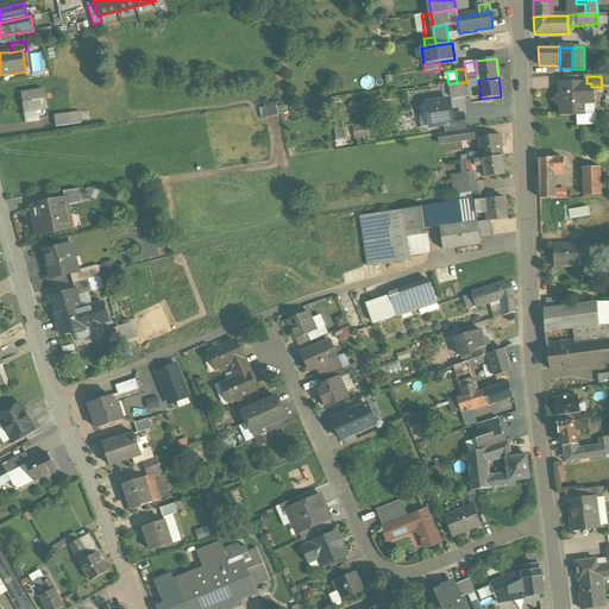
[(586,83),(558,85),(559,85),(559,95),(557,95),(556,96),(554,99),(554,101),(554,102),(556,105),(558,106),(560,106),(560,117),(577,115),(582,115),(581,104),(590,102),(590,105),(592,105),(591,87),(591,83),(586,83)]
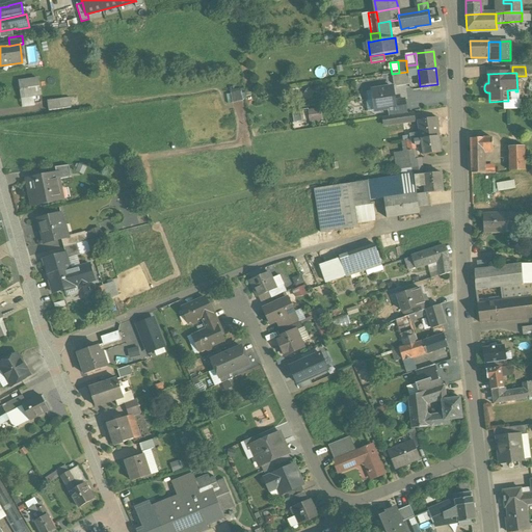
[(37,80),(20,82),(21,99),(40,97),(37,80)]
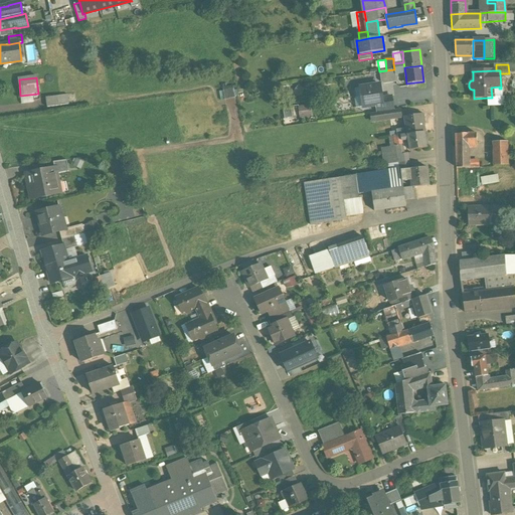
[(380,86),(360,88),(363,108),(376,106),(380,105),(379,99),(379,94),(380,91),(380,86)]
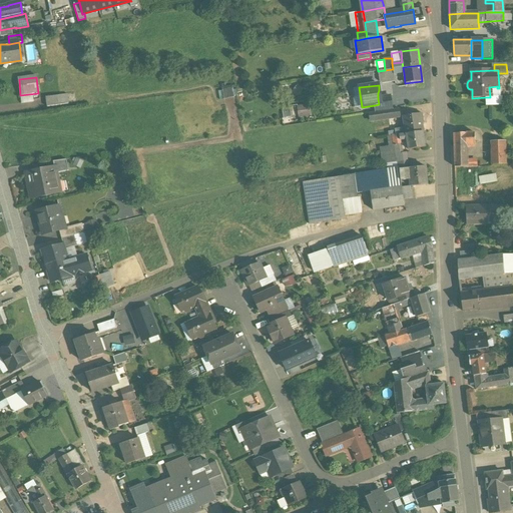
[(66,94),(45,97),(46,107),(68,104),(66,94)]
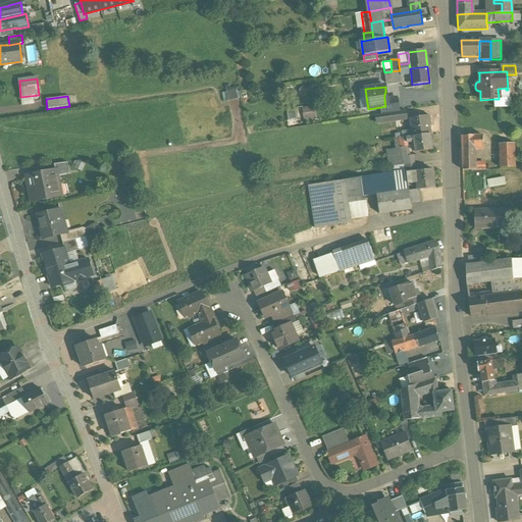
[(397,98),(384,100),(385,106),(381,107),(382,115),(399,112),(397,98)]
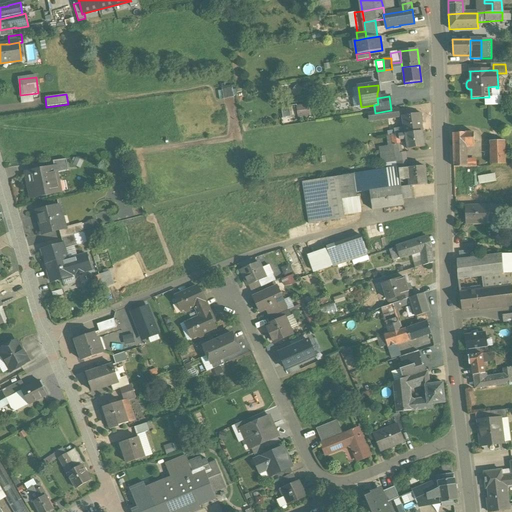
[(489,97),(485,97),(485,105),(501,105),(501,97),(489,97)]
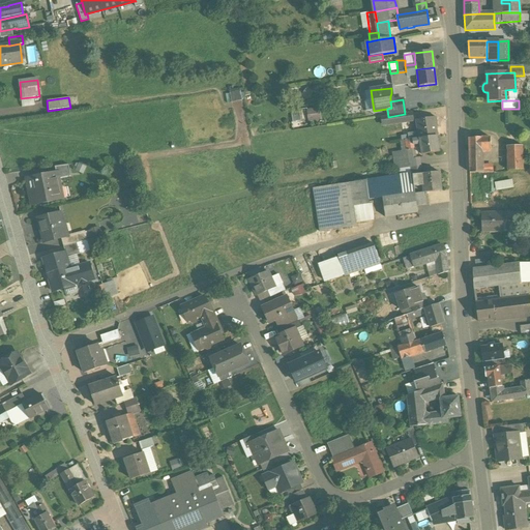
[(320,108),(307,109),(307,120),(321,120),(320,108)]
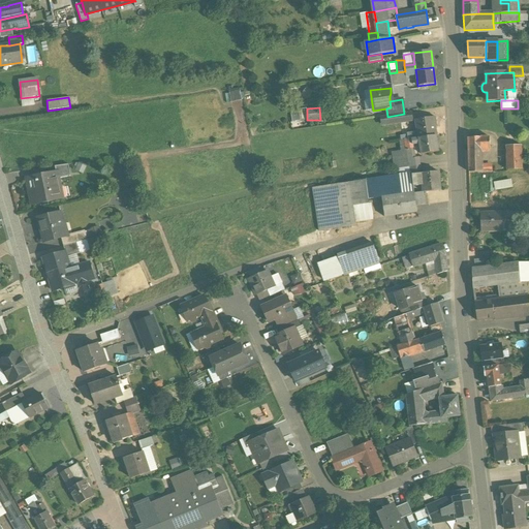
[(292,121),(301,120),(300,111),(291,112),(292,121)]
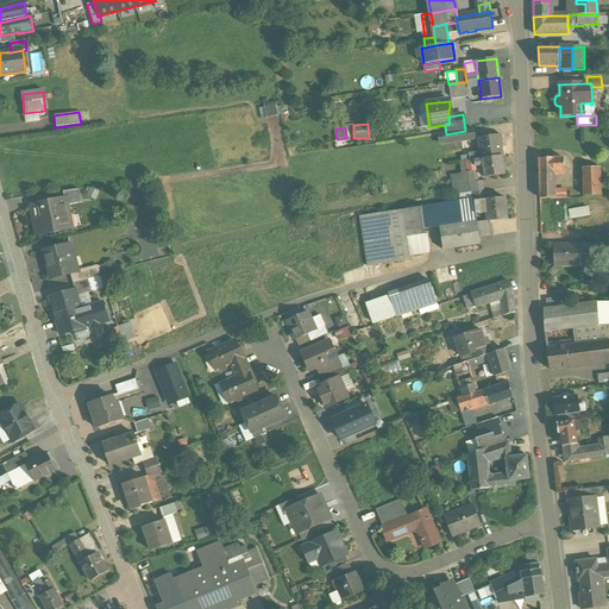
[(446,135),(438,136),(440,144),(475,139),(473,130),(465,131),(446,135)]
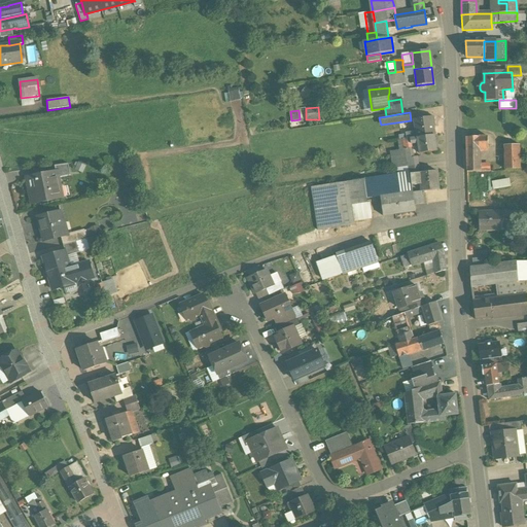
[(433,117),(414,120),(416,132),(417,138),(418,138),(434,135),(433,128),(435,127),(434,127),(433,118),(433,117)]
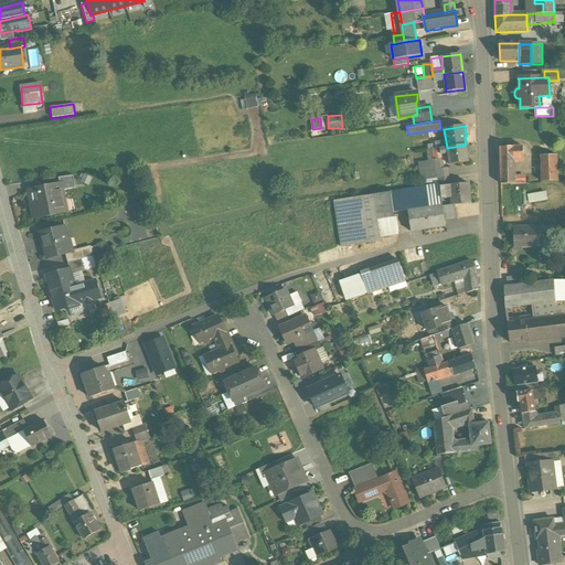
[(466,145),(448,148),(448,153),(450,166),(469,162),(466,145)]
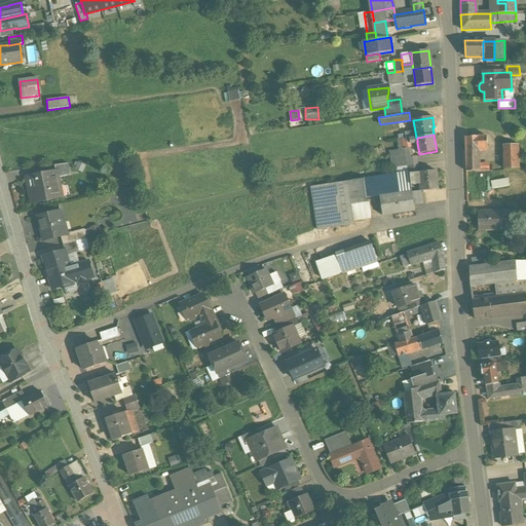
[(487,137),(465,138),(466,158),(479,158),(478,149),(487,148),(487,137)]
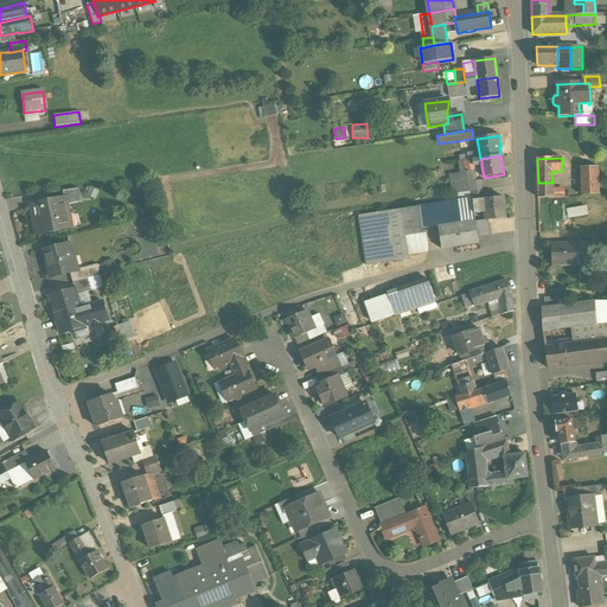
[(468,161),(459,163),(461,178),(454,178),(455,185),(468,184),(477,181),(474,171),(475,170),(474,166),(473,160),(468,161)]
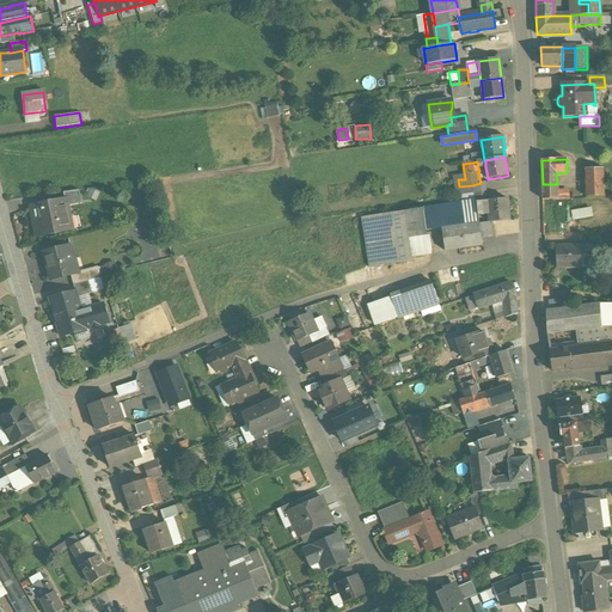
[(603,169),(586,169),(586,172),(586,197),(603,197),(603,169)]
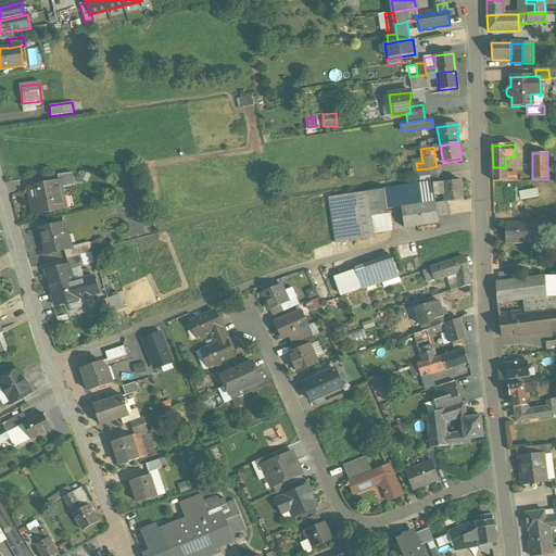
[(437,166),(429,168),(429,176),(441,174),(440,166),(437,166)]
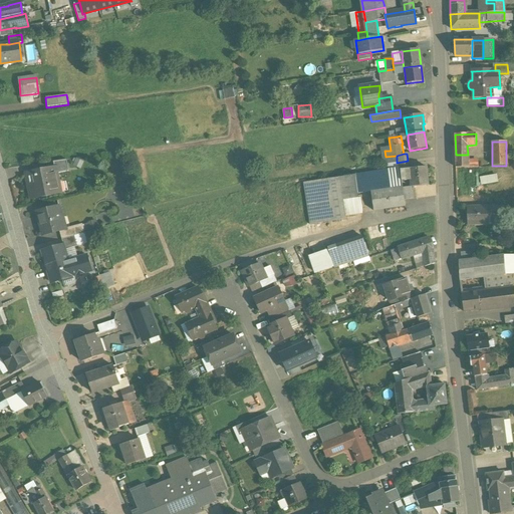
[(468,155),(456,155),(456,169),(468,168),(468,162),(468,155)]
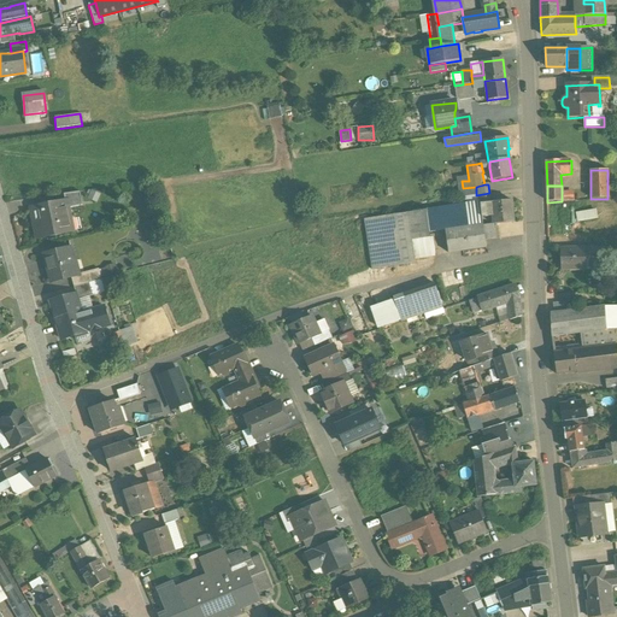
[(476,187),(463,188),(464,198),(476,195),(476,187)]
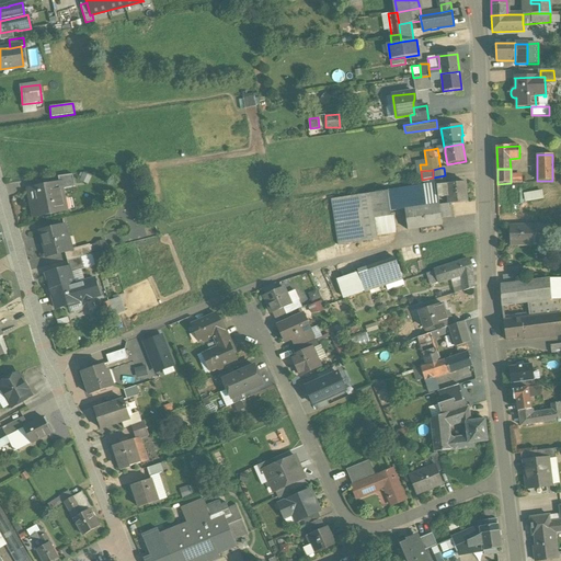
[(72,174),(58,176),(58,183),(60,182),(61,190),(75,186),(72,174)]
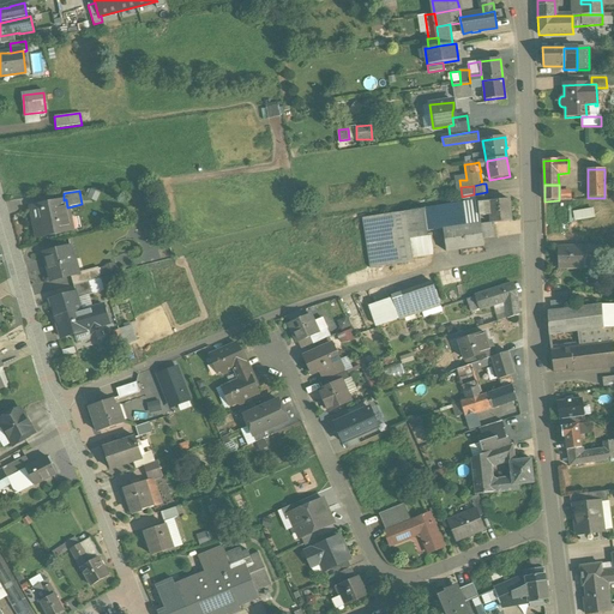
[(487,192),(474,194),(476,203),(479,203),(489,202),(487,192)]
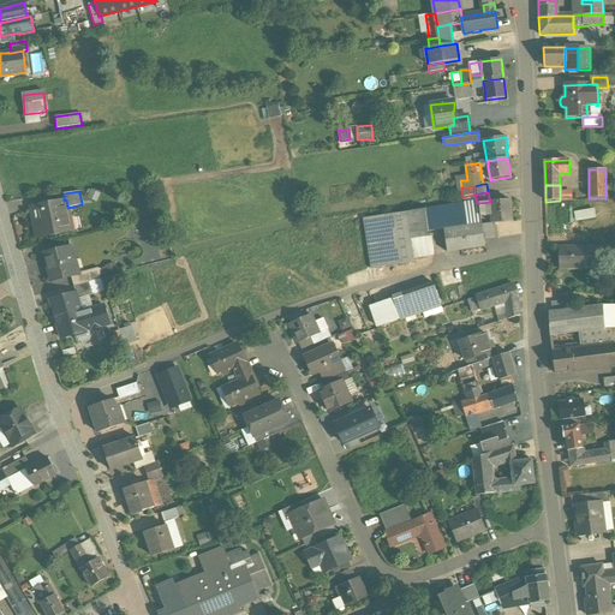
[(64,201),(31,208),(34,219),(37,218),(40,233),(59,228),(59,233),(72,231),(67,208),(66,199),(64,201)]
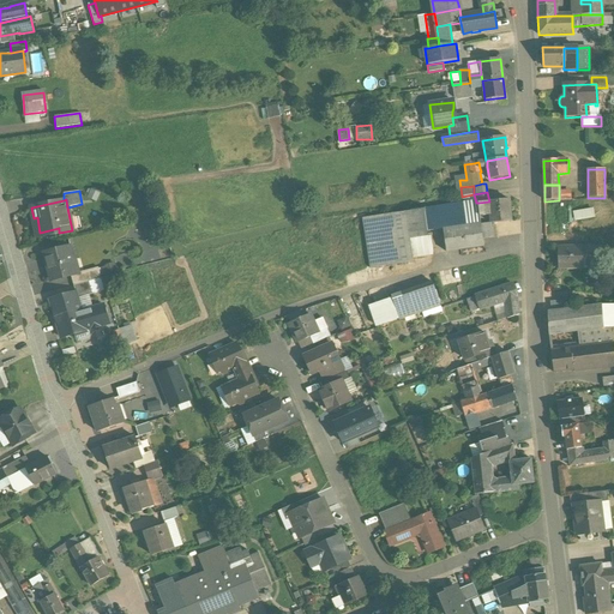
[(489,202),(479,203),(480,217),(489,215),(491,223),(512,222),(510,199),(489,202)]
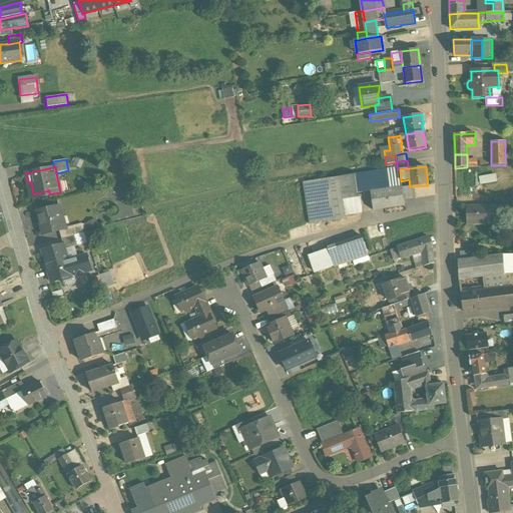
[(395,169),(354,175),(357,193),(370,191),(373,210),(404,206),(403,200),(412,198),(411,191),(402,193),(401,187),(401,181),(400,169),(398,169),(395,170),(395,169)]
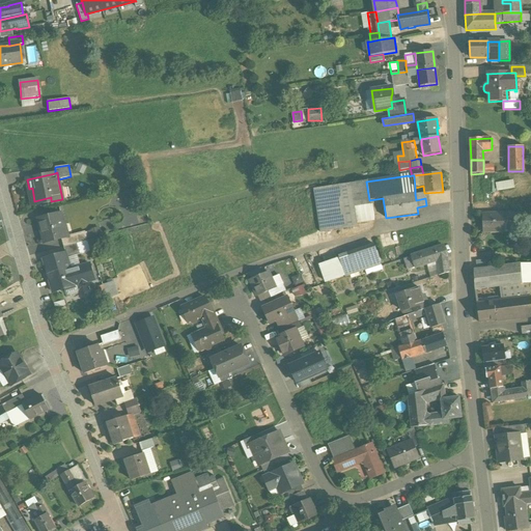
[(496,183),(498,191),(515,188),(514,179),(496,183)]
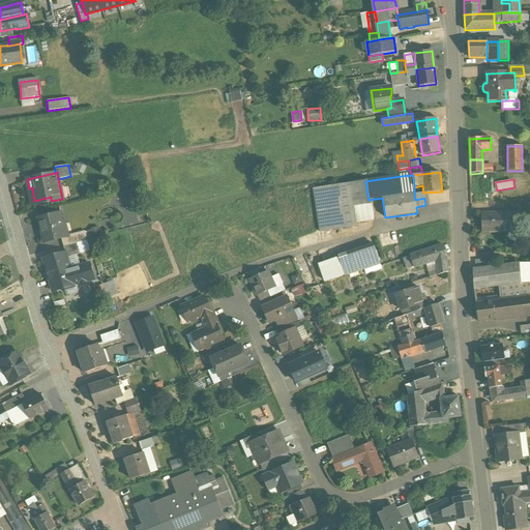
[(350,183),(313,188),(319,232),(356,227),(353,207),(370,204),(369,200),(365,181),(354,182),(350,185),(350,183)]
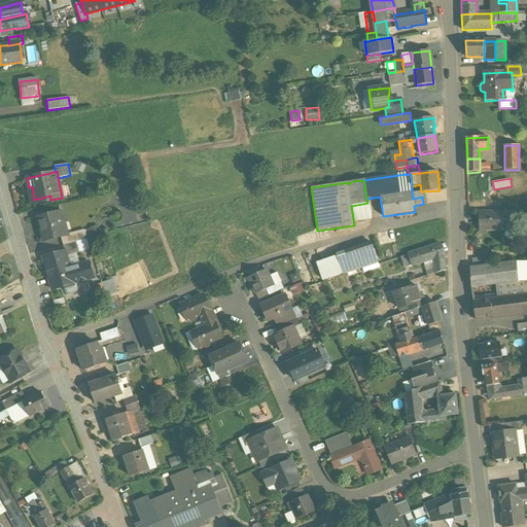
[(61,211),(37,217),(43,241),(61,237),(65,236),(65,235),(59,212),(61,212),(61,211)]
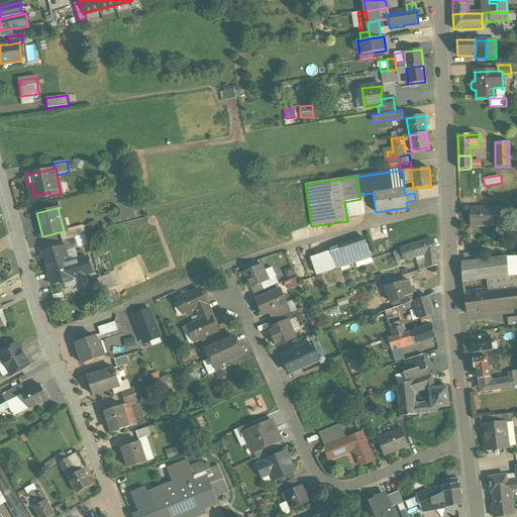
[(490,207),(471,208),(471,226),(490,225),(490,219),(490,207)]
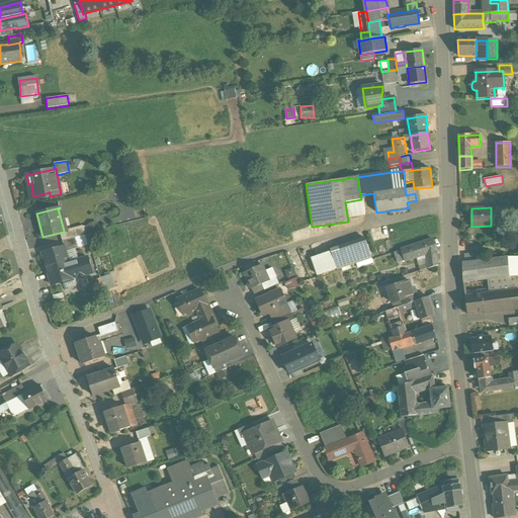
[(507,207),(491,207),(491,220),(507,219),(507,207)]
